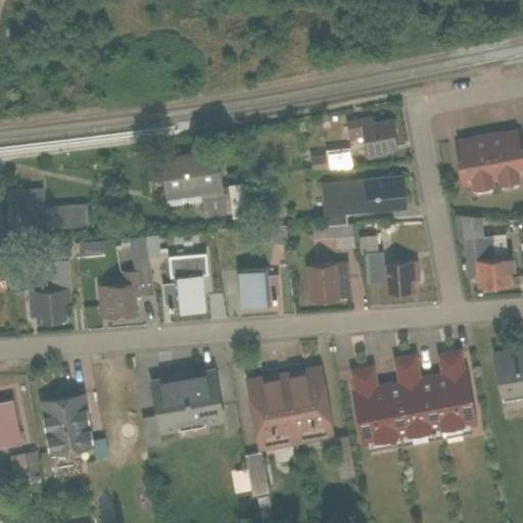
[(362,140),(360,130),(373,128),(371,119),(344,124),(348,143),(362,140)]
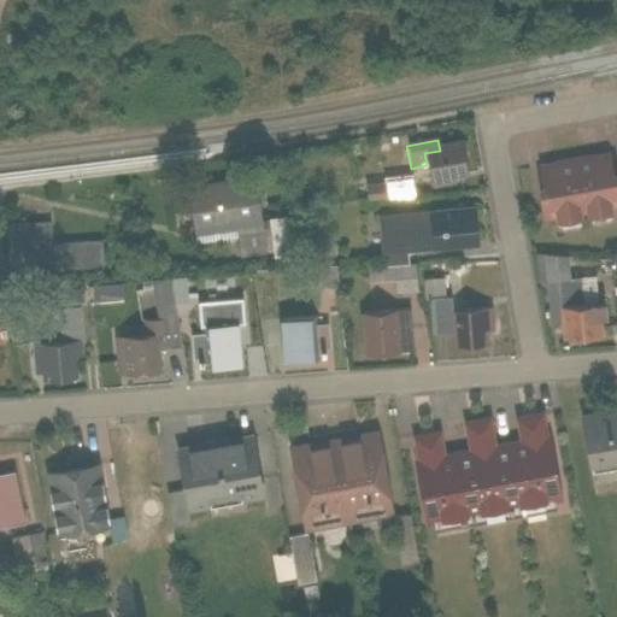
[(469,175),(464,146),(440,151),(424,153),(427,165),(430,188),(451,184),(450,178),(469,175)]
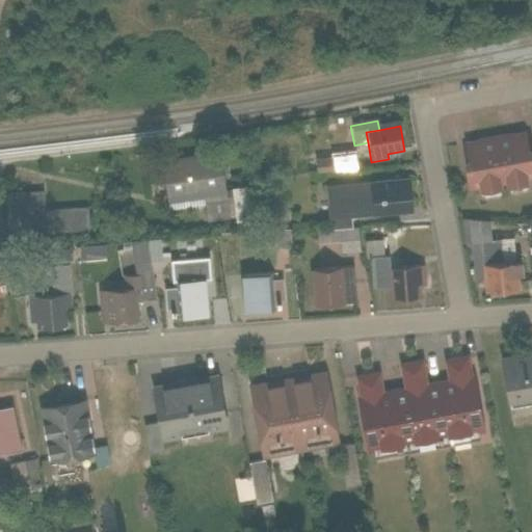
[(526,168),(531,166),(531,148),(531,147),(526,147),(523,131),(469,139),(472,156),(466,157),(466,162),(469,178),(481,176),(484,195),(503,192),(501,179),(511,177),(513,190),(530,187),(526,168)]
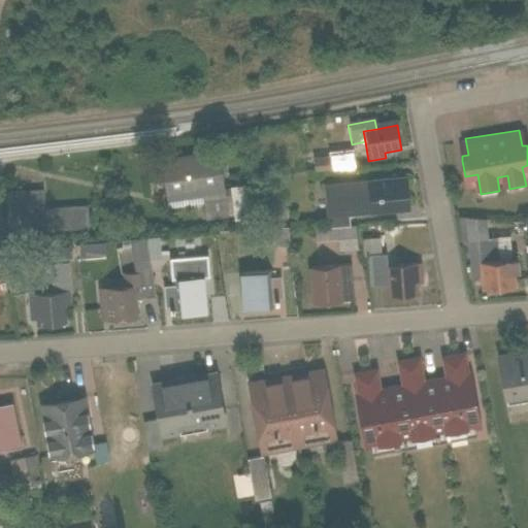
[(355,167),(354,153),(329,155),(329,157),(330,169),(355,167)]
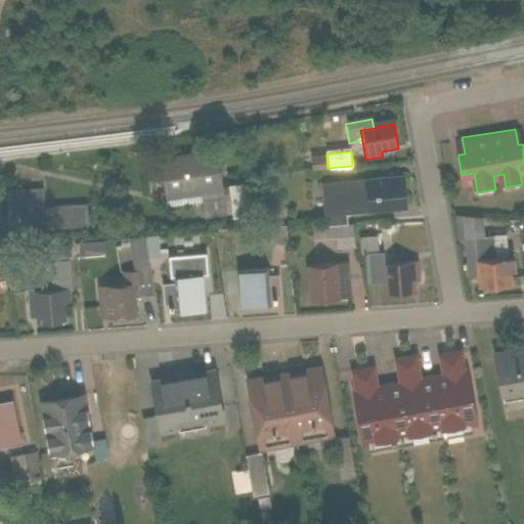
[(326,156),(309,157),(310,170),(328,168),(326,156)]
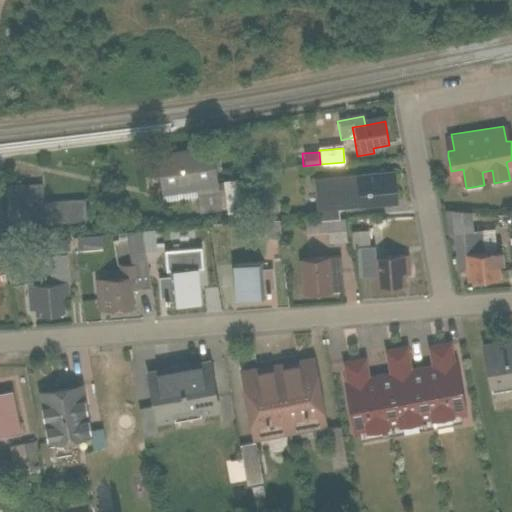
[(215,185),(213,157),(151,162),(154,207),(191,204),(193,225),(218,223),(215,185)]
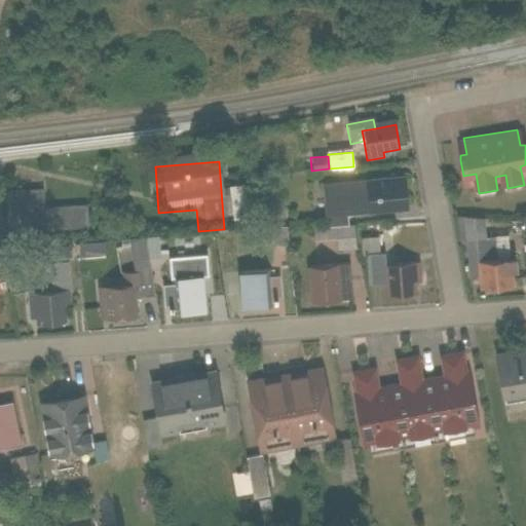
[(408,208),(406,178),(370,180),(372,211),(408,208)]
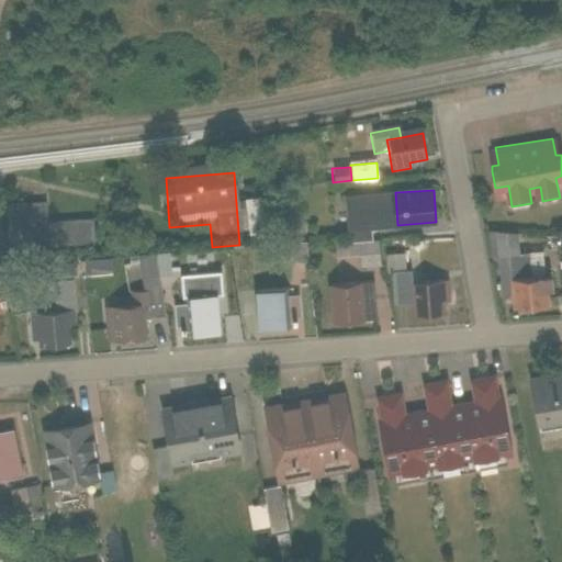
[(397,225),(395,192),(344,195),(345,240),(371,240),(370,226),(397,225)]
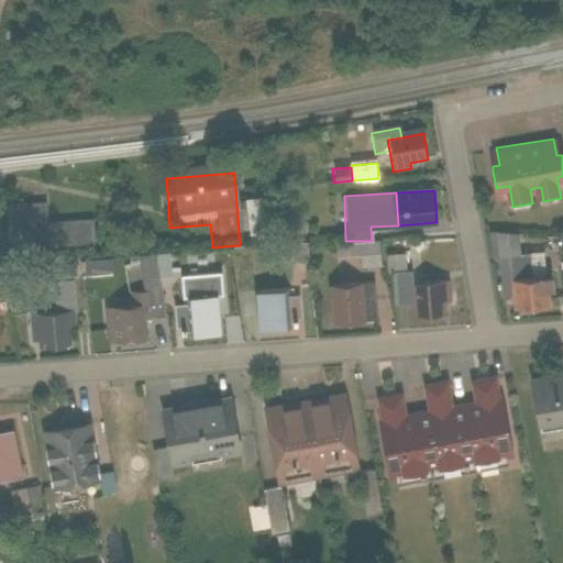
[(267,196),(253,196),(253,231),(267,231),(267,196)]
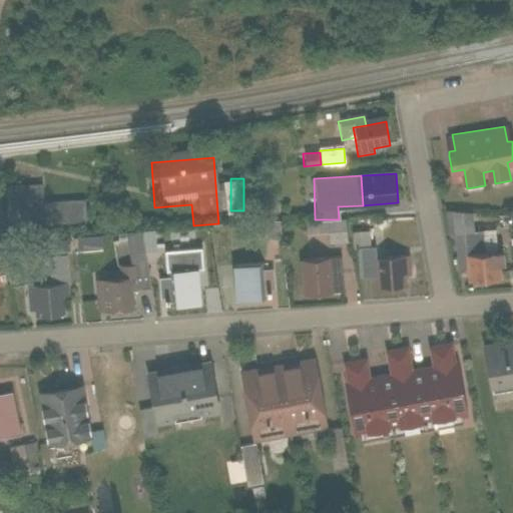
[(36,209),(34,188),(3,190),(6,227),(80,222),(78,206),(36,209)]
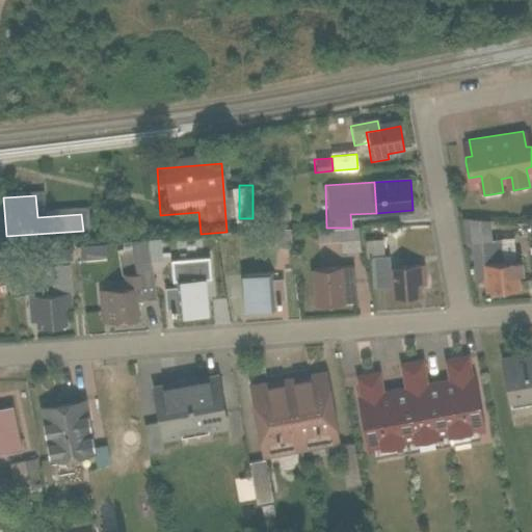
[(476,283),(486,282),(484,264),(480,219),(463,218),(466,243),(472,243),(476,283)]
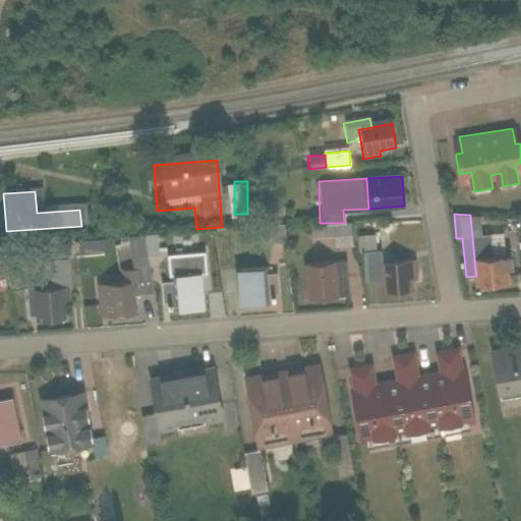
[(480,216),(470,215),(474,258),(506,255),(504,233),(482,235),(480,216)]
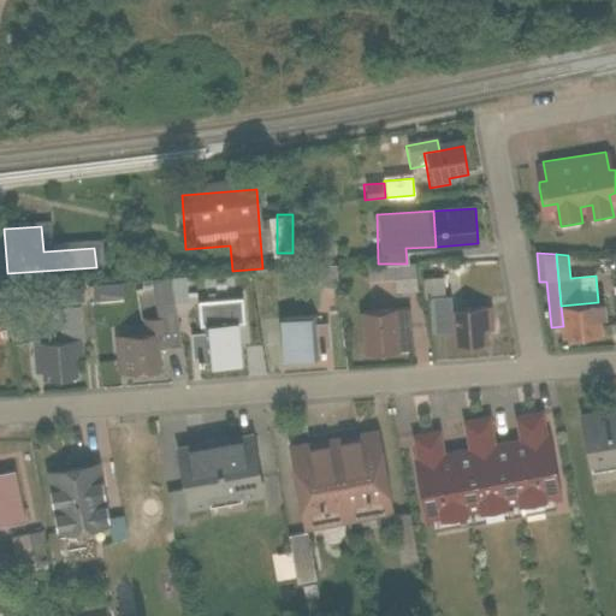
[(369,279),(416,277),(416,264),(369,266),(369,279)]
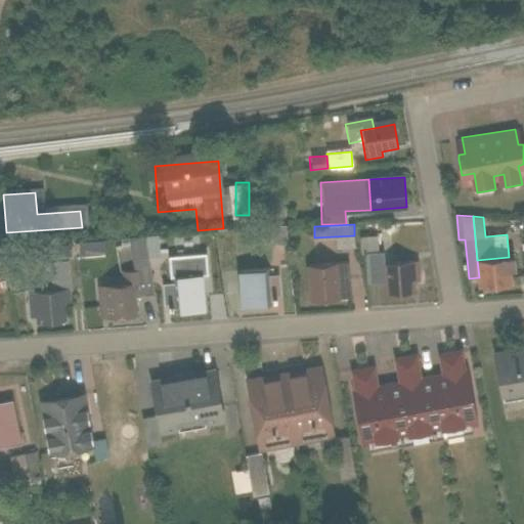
[(269,243),(281,242),(280,225),(268,226),(269,243)]
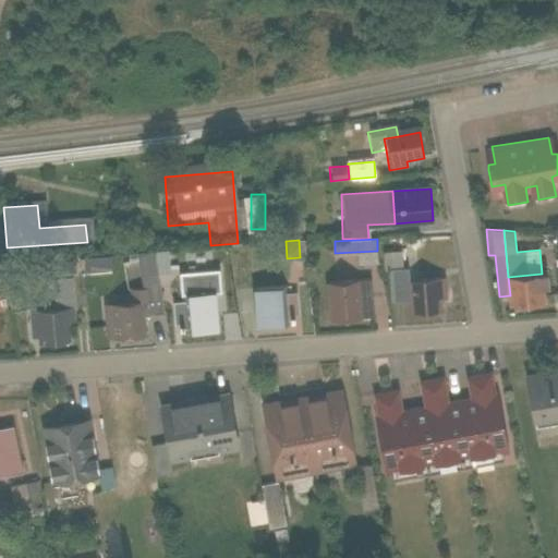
[(390,269),(403,268),(402,251),(384,252),(385,269),(390,269)]
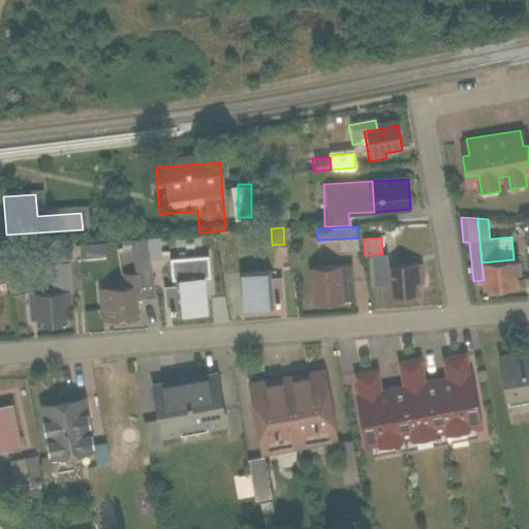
[(136,272),(136,274),(138,298),(153,297),(150,260),(149,239),(134,241),(134,246),(136,272)]
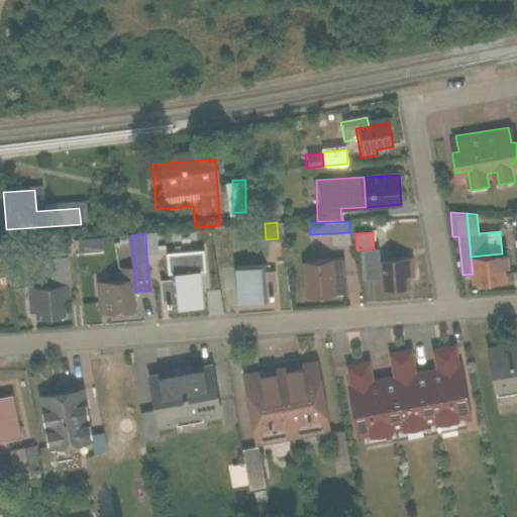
[(158,253),(156,233),(145,233),(146,254),(158,253)]
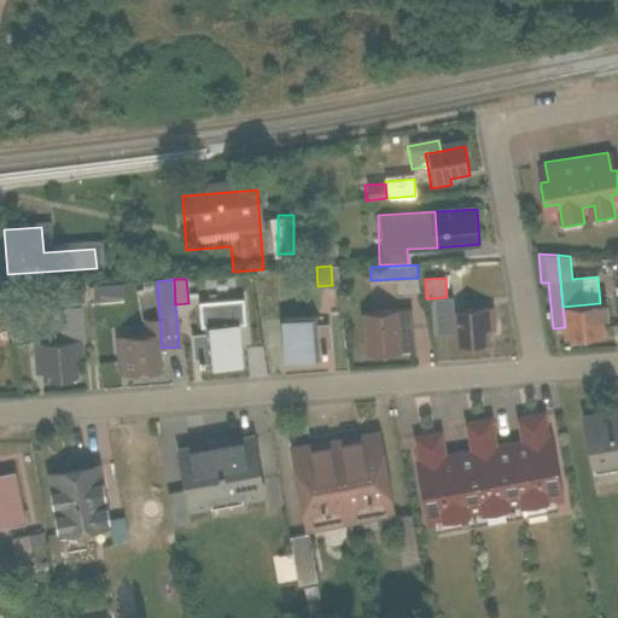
[(94,286),(94,302),(124,299),(123,285),(94,286)]
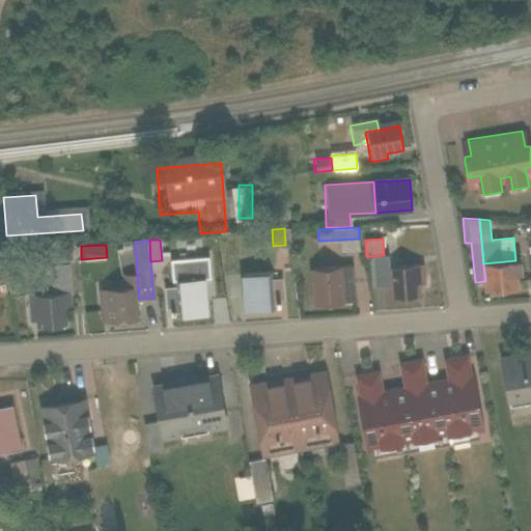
[(51,260),(74,259),(73,247),(51,248),(51,260)]
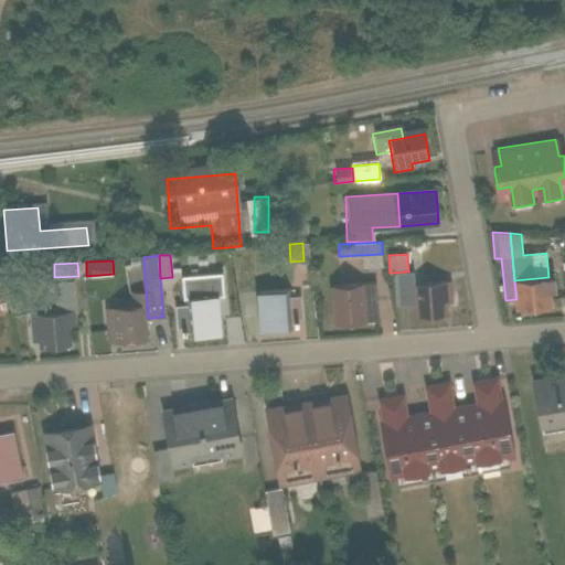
[(128,292),(146,290),(144,263),(126,264),(128,292)]
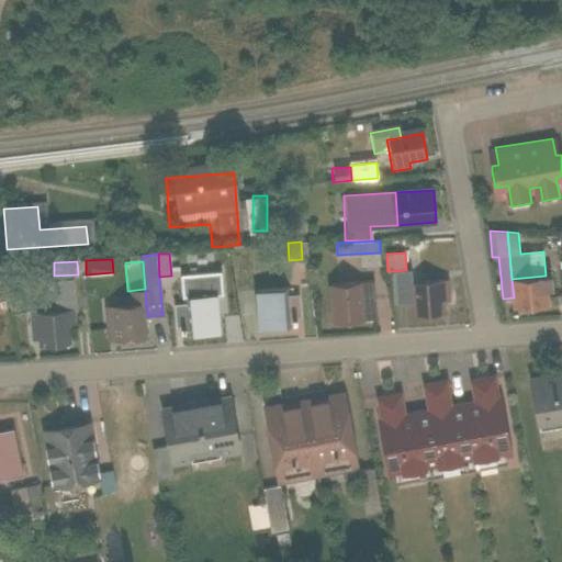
[(414,302),(413,282),(412,269),(406,270),(393,271),(395,304),(414,302)]
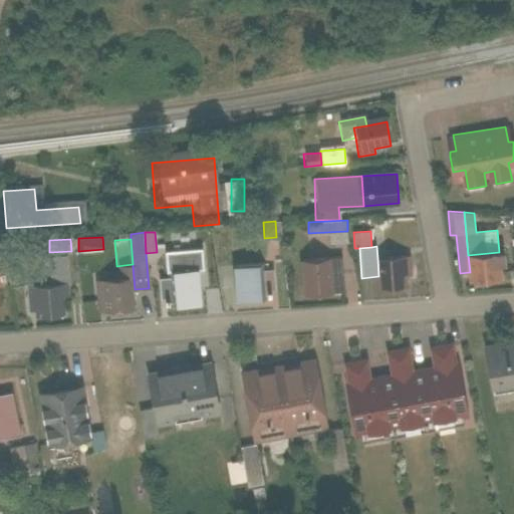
[(202,305),(200,269),(204,269),(203,248),(167,250),(168,270),(175,270),(176,306),(202,305)]
